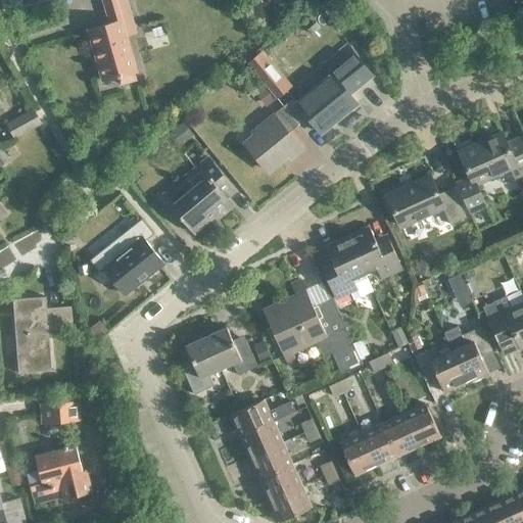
[(0,0),(0,13),(22,5),(41,0),(0,0)]
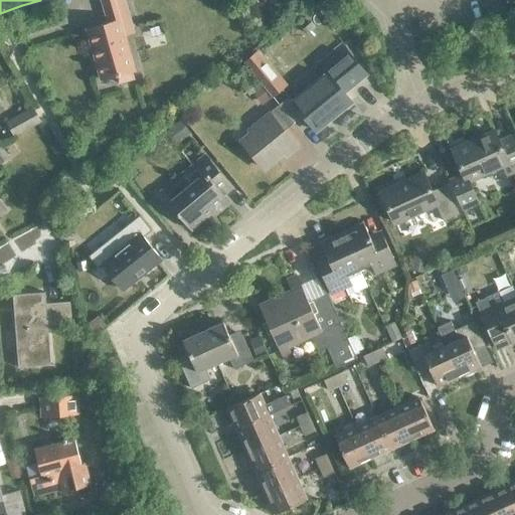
[(86,29),(101,79),(116,75),(118,83),(134,78),(131,70),(135,69),(125,34),(134,32),(125,0),(101,0),(108,23),(86,29)]
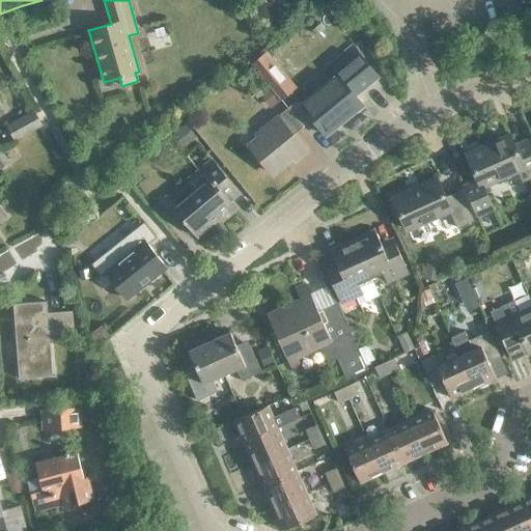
[(328,64),(336,75),(302,103),(327,134),(362,104),(355,94),(368,83),(379,75),(353,44),(342,52),(328,64)]
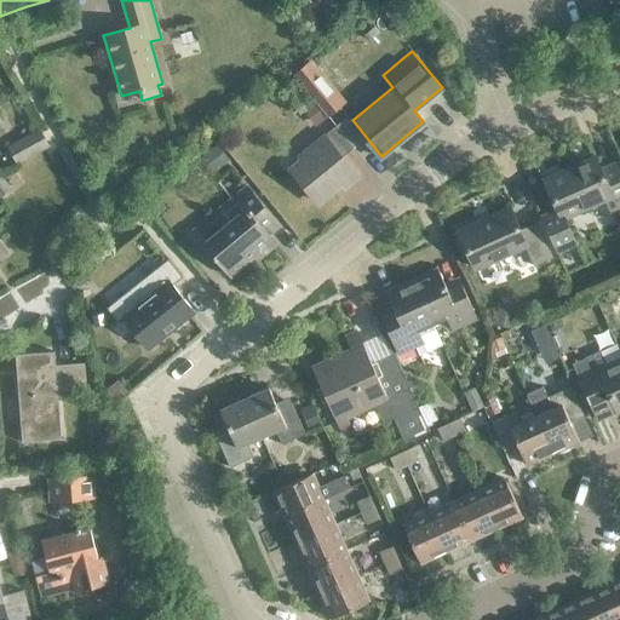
[(293,74),(329,116),(346,102),(311,59),(293,74)]
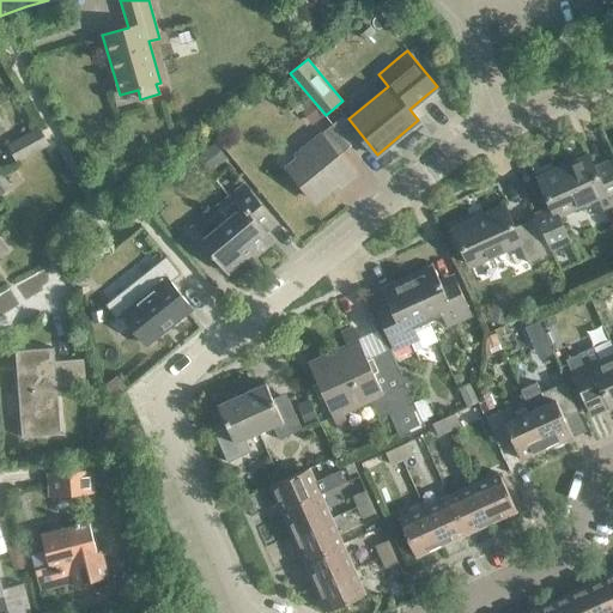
[(17,162),(48,145),(38,127),(7,145),(17,162)]
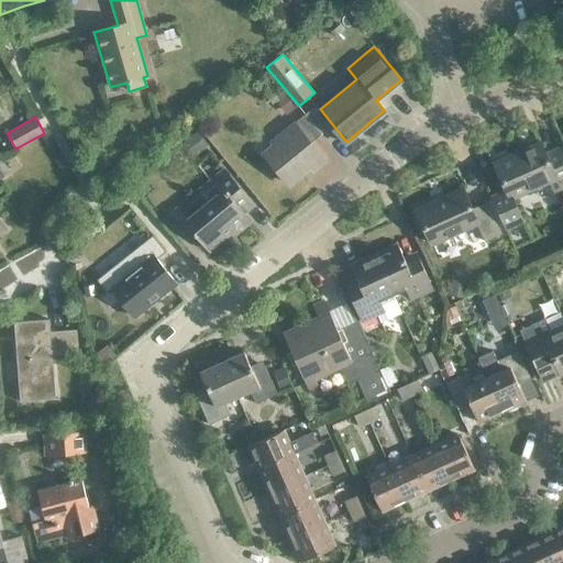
[(313,170),(326,159),(296,123),(273,142),(278,148),(266,157),(286,181),(308,164),(313,170)]
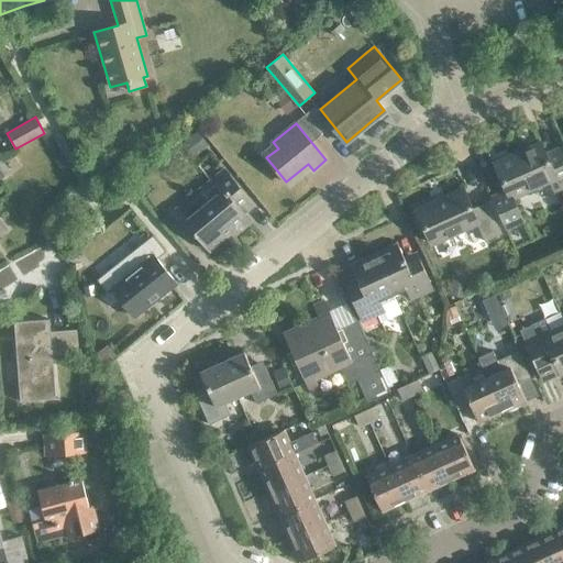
[(506,189),(490,196),(505,229),(521,221),(511,197),(550,179),(554,188),(562,184),(562,163),(556,150),(545,154),(541,144),(515,156),(514,154),(494,162),(506,189)]
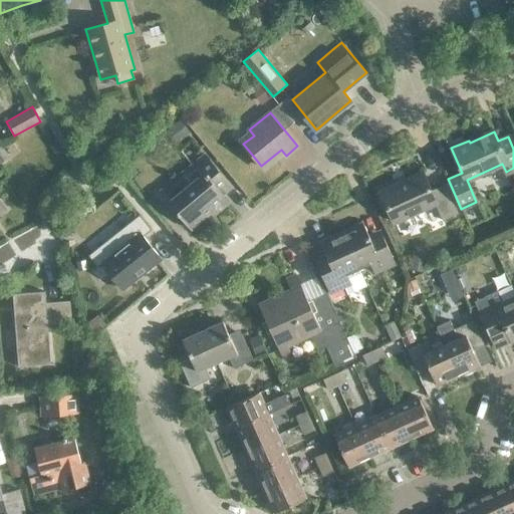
[(0,144),(0,163),(10,157),(1,144),(0,144)]
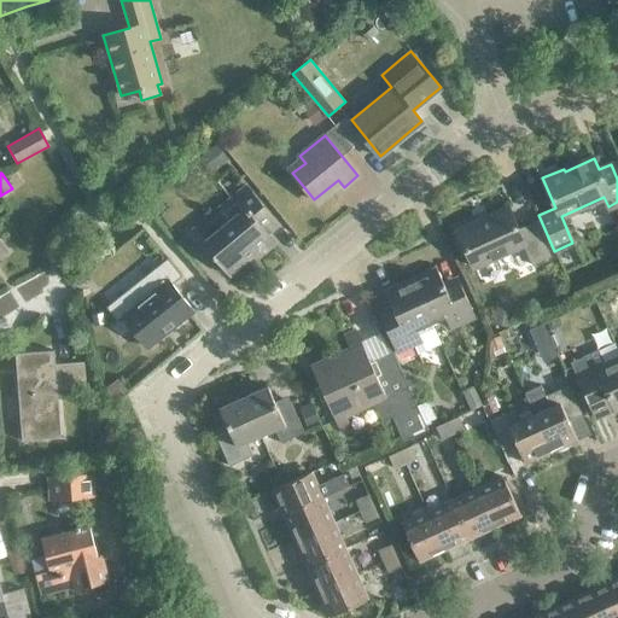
[(267,234),(279,225),(248,185),(221,208),(232,221),(205,243),(231,273),(256,251),(260,255),(274,243),(267,234)]
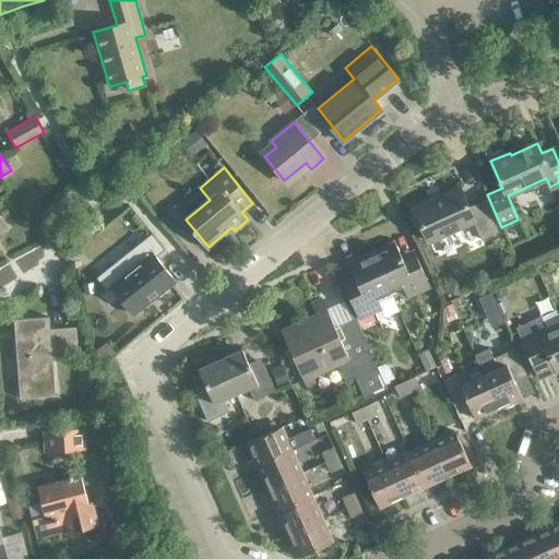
[(480,239),(497,232),(483,199),(467,206),(458,187),(441,194),(442,197),(414,210),(428,241),(473,221),(480,239)]
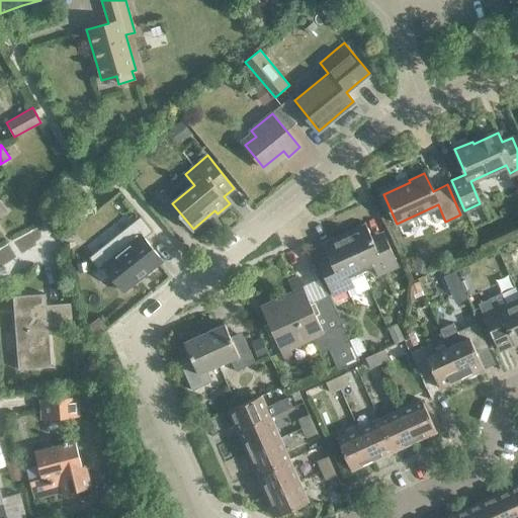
[(78,239),(97,223),(89,212),(69,229),(78,239)]
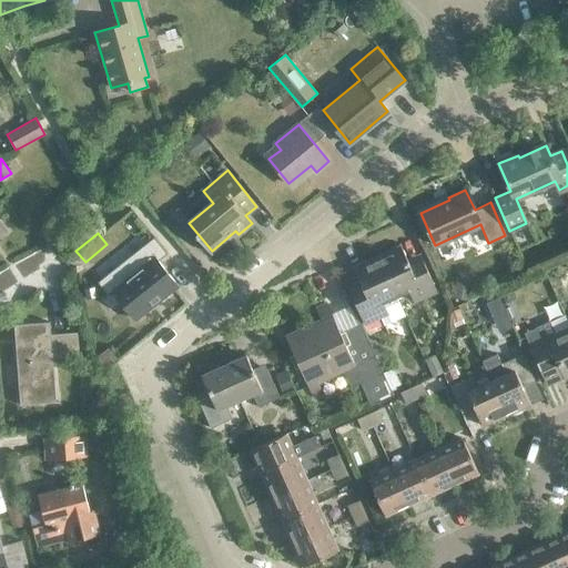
[(377,254),(396,296),(408,290),(414,301),(436,291),(423,261),(411,266),(399,244),(377,254)]
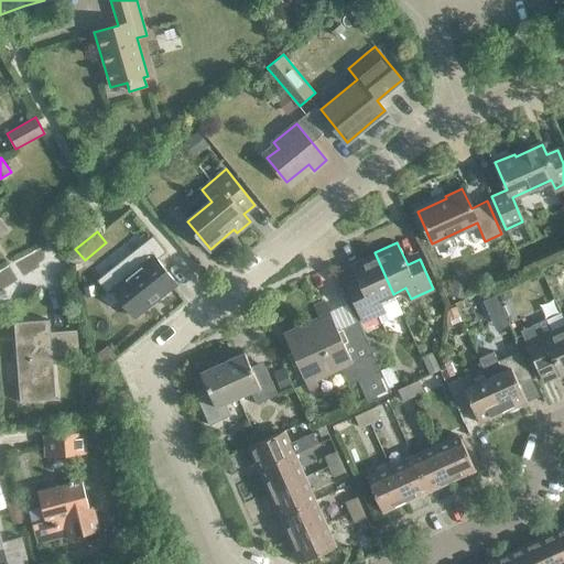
[(134,315),(175,283),(149,249),(136,260),(140,266),(112,288),(121,299),(112,306),(125,322),(134,314),(134,315)]
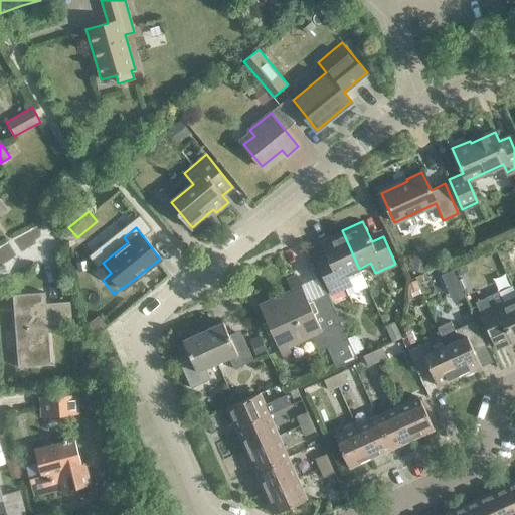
[(349,280),(361,274),(359,269),(342,230),(321,240),(330,261),(318,266),(331,293),(344,287),(351,284),(349,280)]
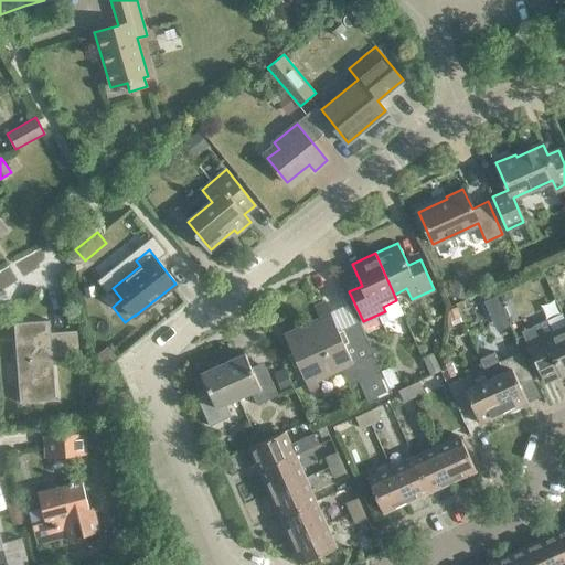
[(369,403),(391,393),(362,328),(341,338),(324,302),(316,306),(321,318),(286,333),(308,383),(351,363),(359,380),(361,379),(364,387),(362,388),(369,403)]
